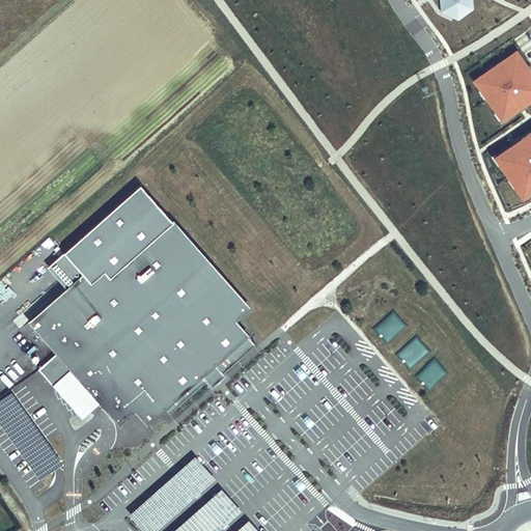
[(474,77),(502,117),(530,96),(530,73),(514,50),(474,77)]
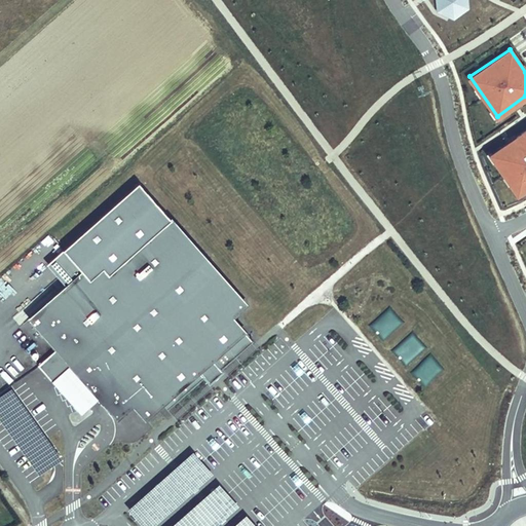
[(525,124),(490,150),(518,189),(525,184),(525,124)]
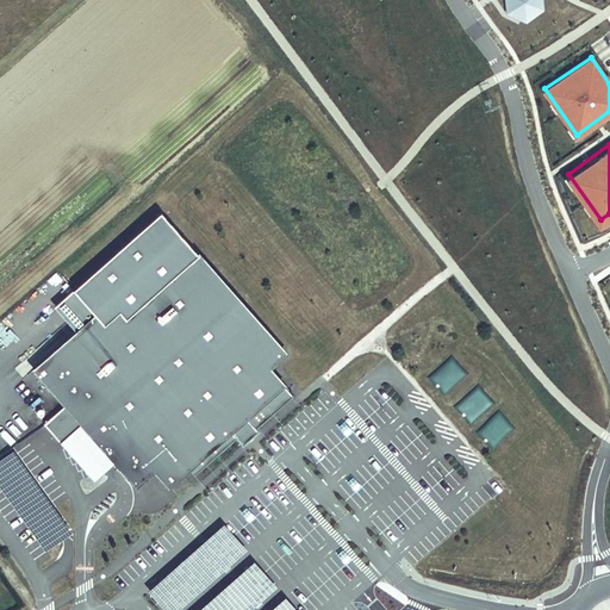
[(285,352),(160,211),(72,290),(94,315),(76,331),(33,368),(66,404),(44,423),(61,443),(82,424),(116,461),(136,484),(154,468),(168,485),(188,468),(194,474),(236,436),(242,443),(257,430),(255,428),(293,394),(268,367),(285,352)]
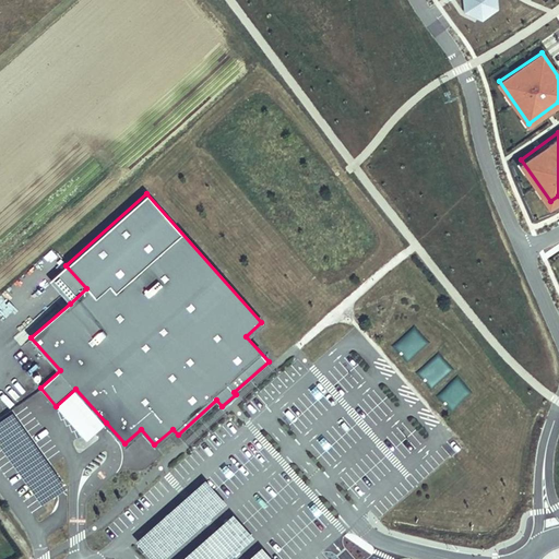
[(86,288),(66,265),(49,281),(70,304),(86,288)]
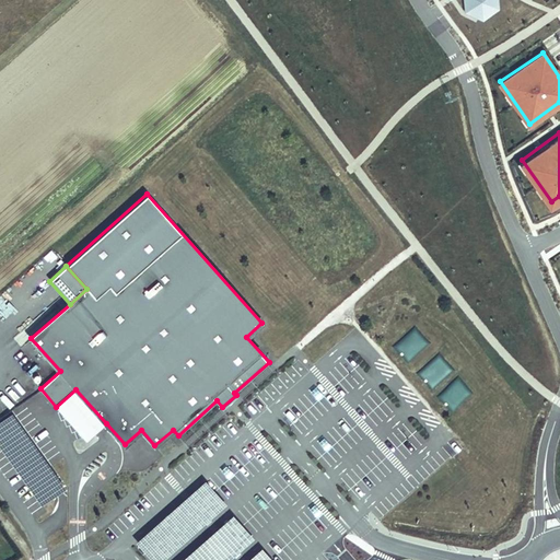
[(413,326),(392,346),(407,363),(430,342),(413,326)]
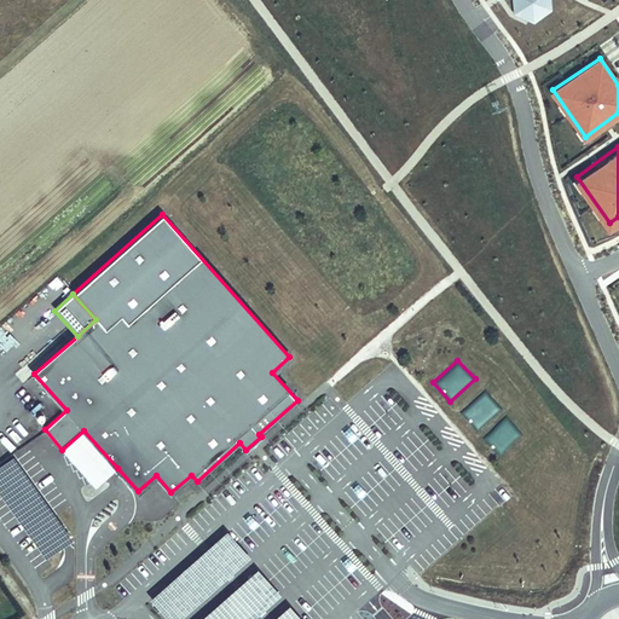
[(460,411),(476,429),(501,409),(484,389),(460,411)]
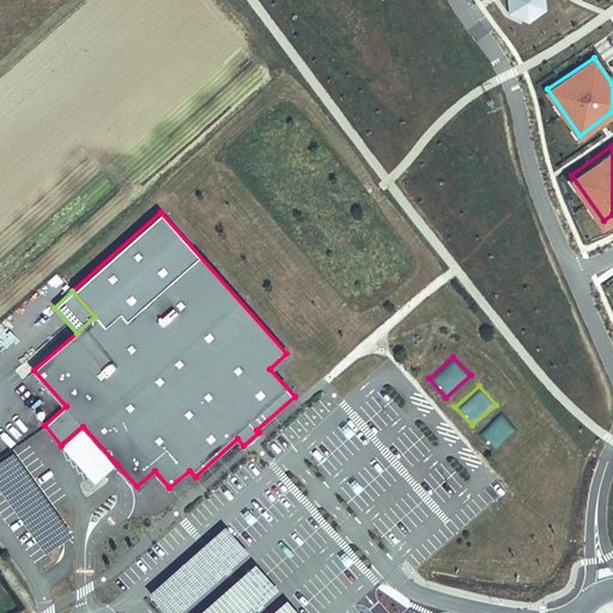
[(478,434),(496,450),(516,429),(499,412),(478,434)]
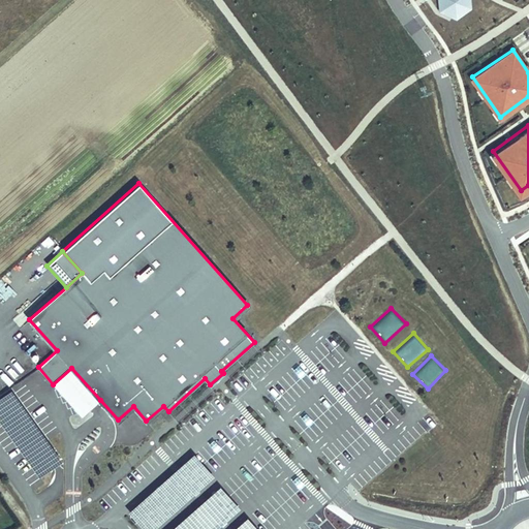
[(71,368),(53,384),(82,416),(100,400),(71,368)]
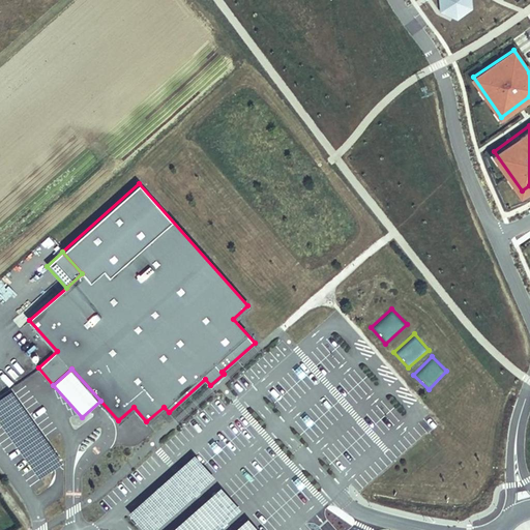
[(10,391),(0,399),(0,427),(38,480),(62,463),(10,391)]
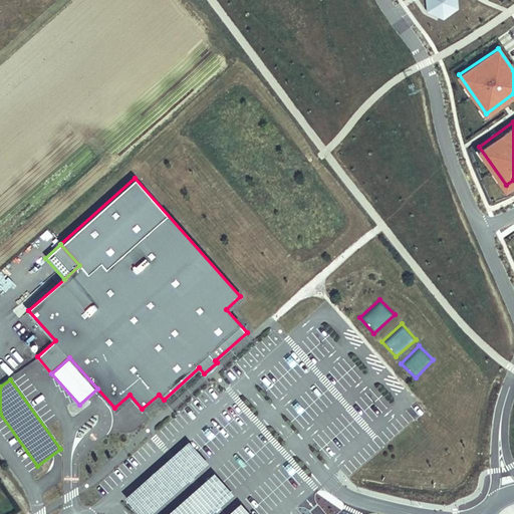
[(148,513),(208,462),(189,441),(124,497),(140,513),(148,513)]
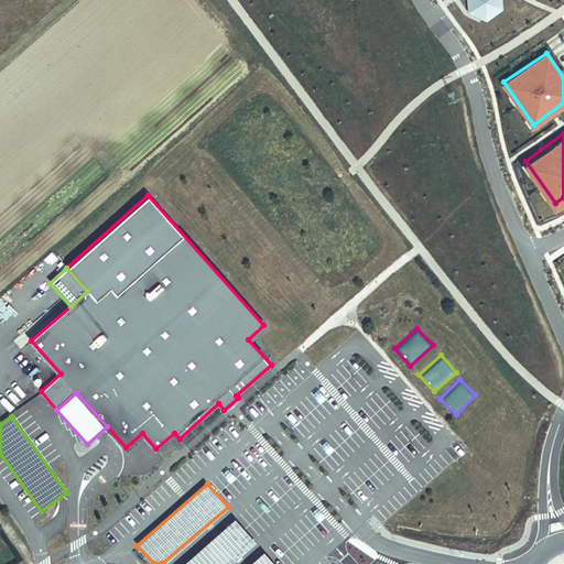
[(230,563),(257,542),(236,518),(183,563),(230,563)]
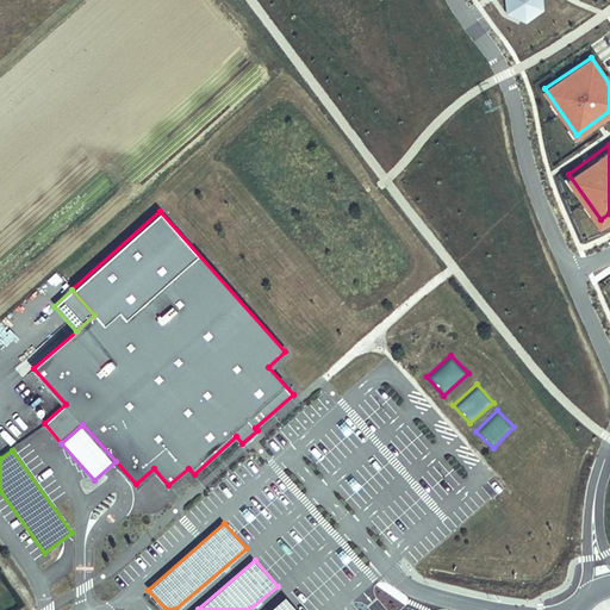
[(296,609),(285,597),(269,609),(296,609)]
